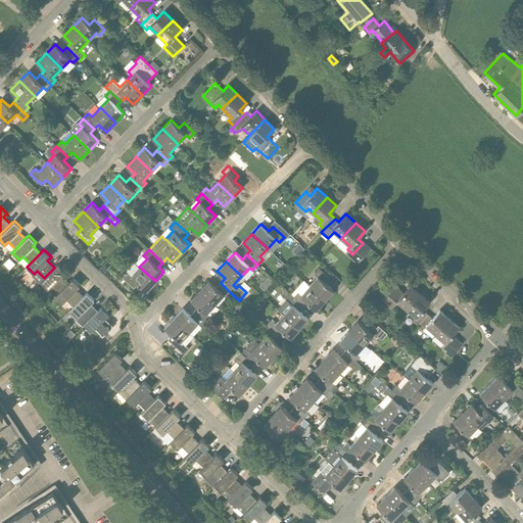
[(58,292),(68,282),(61,275),(65,271),(58,264),(54,268),(44,278),(41,281),(48,288),(51,285),(58,292)]
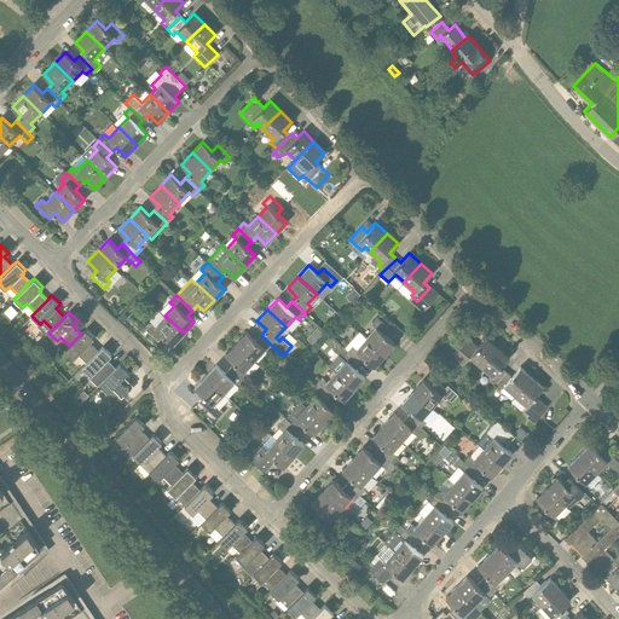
[(173,345),(184,333),(165,316),(155,325),(151,322),(145,329),(158,341),(163,335),(173,345)]
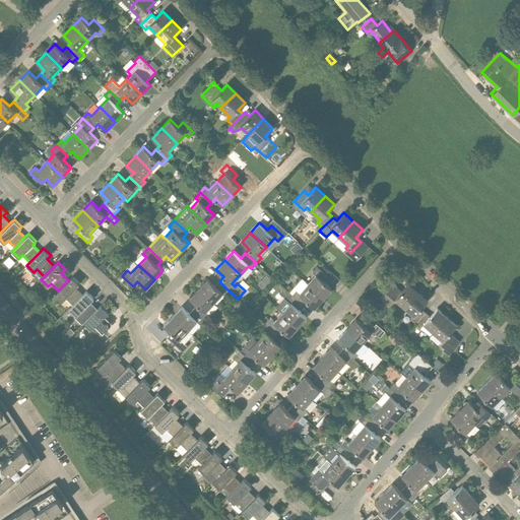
[(308,283),(323,298),(332,288),(324,281),(328,276),(317,266),(312,272),(315,274),(308,283)]
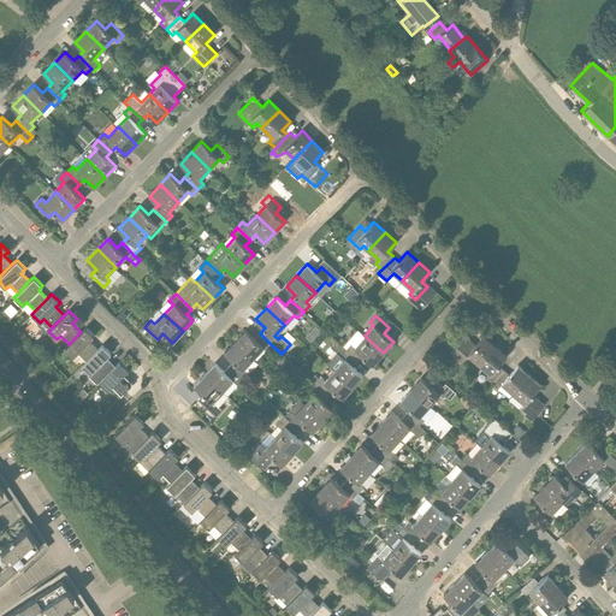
[(86,361),(98,349),(89,341),(94,336),(86,327),(81,332),(69,344),(65,348),(73,356),(77,353),(86,361)]
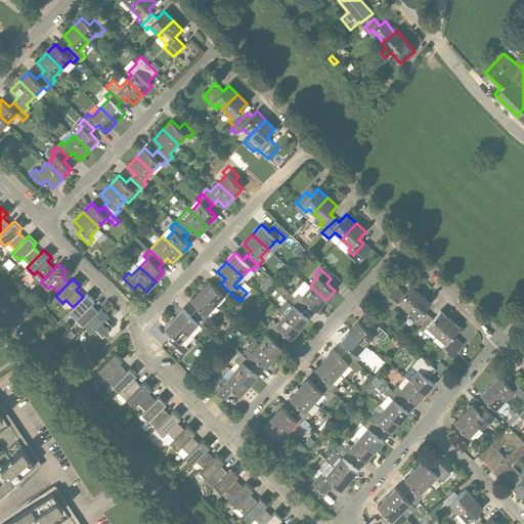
[(227,299),(231,294),(221,284),(217,288),(209,280),(200,290),(216,304),(224,296),(227,299)]
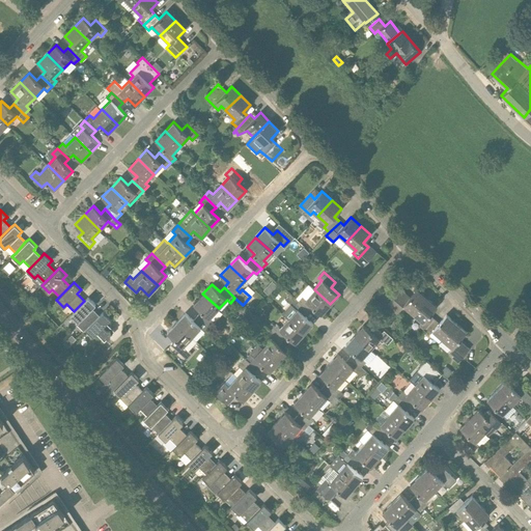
[(403,306),(413,314),(427,298),(417,288),(410,297),(400,289),(387,305),(397,313),(403,306)]
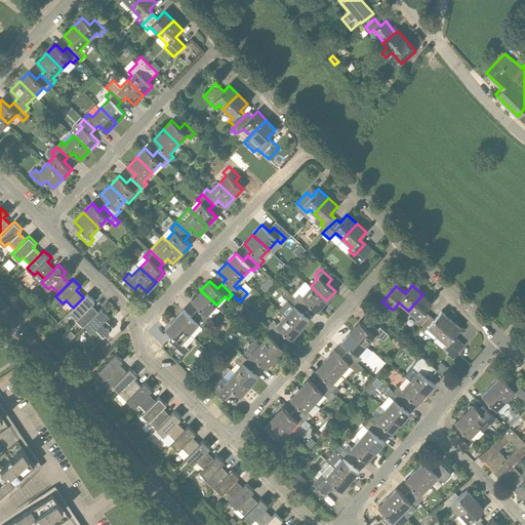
[(318,311),(326,300),(311,286),(303,295),(299,292),(294,297),(306,308),(310,303),(318,311)]
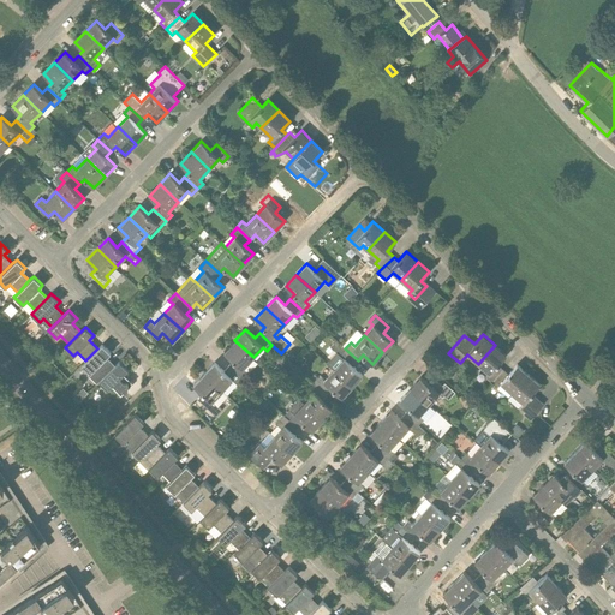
[(228,365),(242,377),(248,371),(244,368),(254,357),(234,340),(225,352),(233,360),(228,365)]
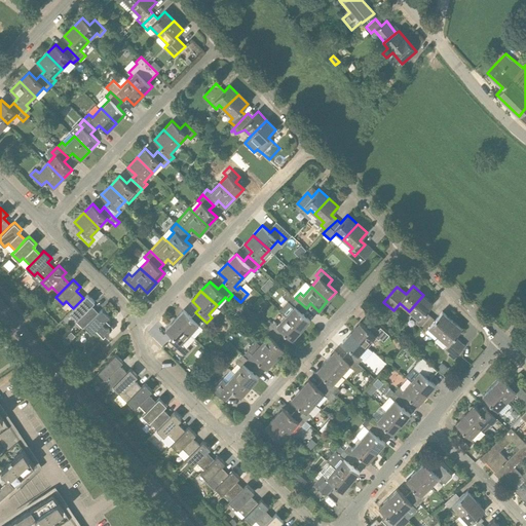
[(84,326),(99,312),(91,305),(95,301),(87,294),(83,298),(73,308),(70,311),(77,318),(76,321),(82,327),(84,326)]
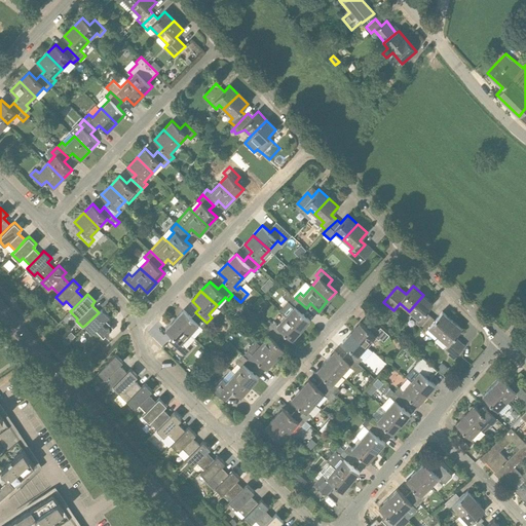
[(420,327),(430,315),(425,311),(433,303),(423,295),(409,311),(418,318),(415,322),(420,327)]
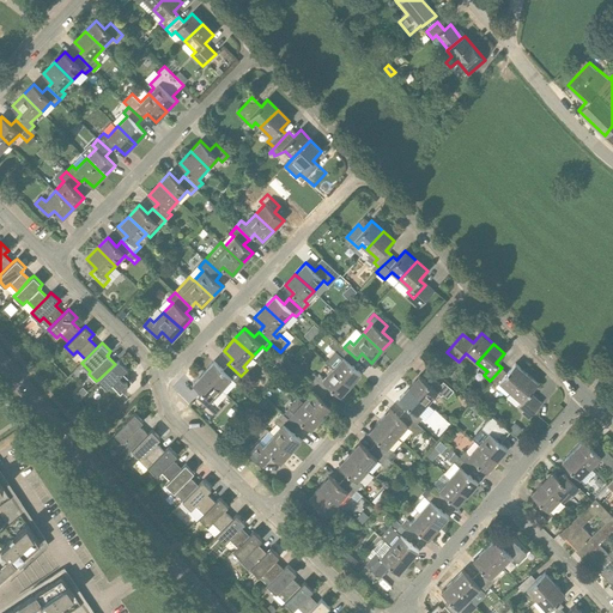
[(333,368),(351,384),(362,372),(352,364),(357,359),(344,347),(338,353),(341,357),(333,368)]
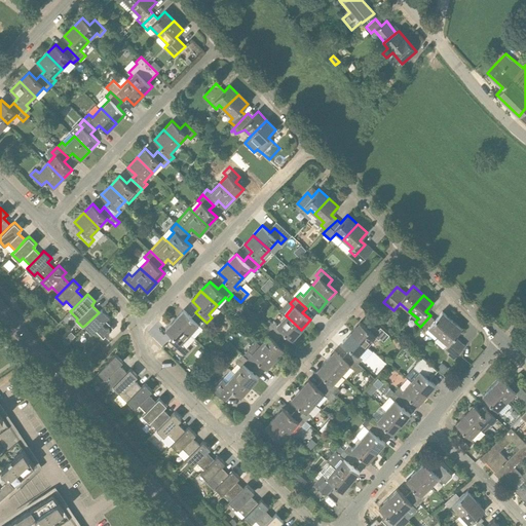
[(109,334),(109,332),(113,328),(106,320),(109,315),(108,309),(103,309),(102,308),(99,312),(84,326),(92,333),(96,330),(104,338),(107,334),(109,334)]
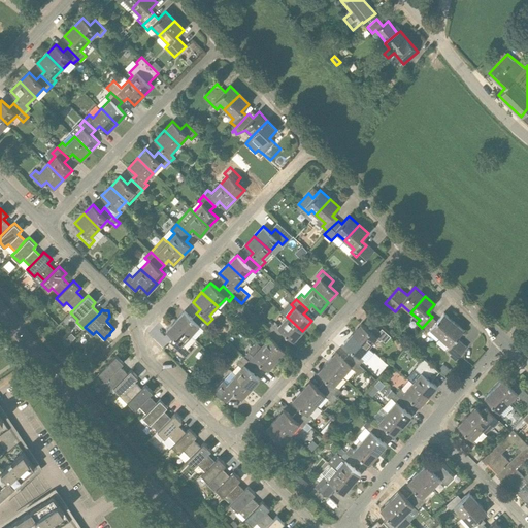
[(202,329),(207,324),(196,314),(192,318),(185,310),(175,321),(191,335),(199,326),(202,329)]
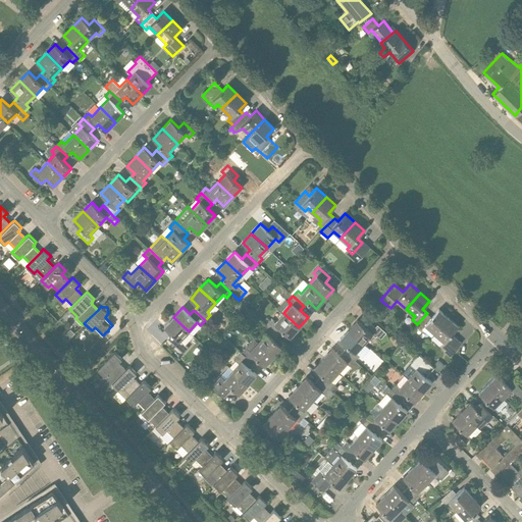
[(425,325),(434,333),(449,317),(438,309),(431,317),(427,313),(417,324),(418,325),(415,328),(418,330),(421,327),(422,328),(425,325)]
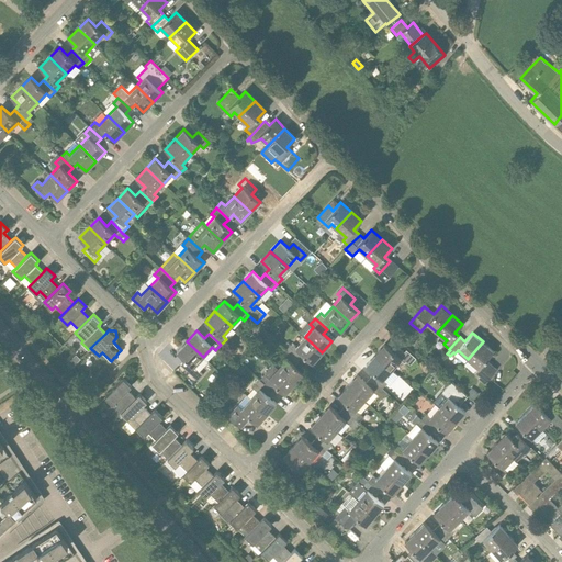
[(313,362),(322,352),(305,337),(295,347),(290,343),(285,347),(288,349),(300,360),(304,355),(313,362)]
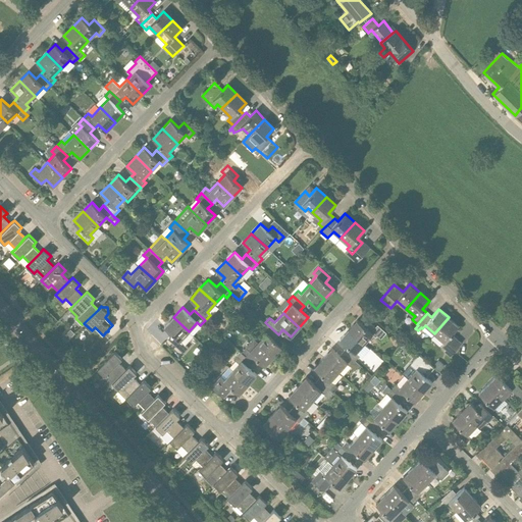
[(184,353),(189,348),(180,341),(189,331),(173,317),(164,326),(172,333),(168,338),(184,353)]
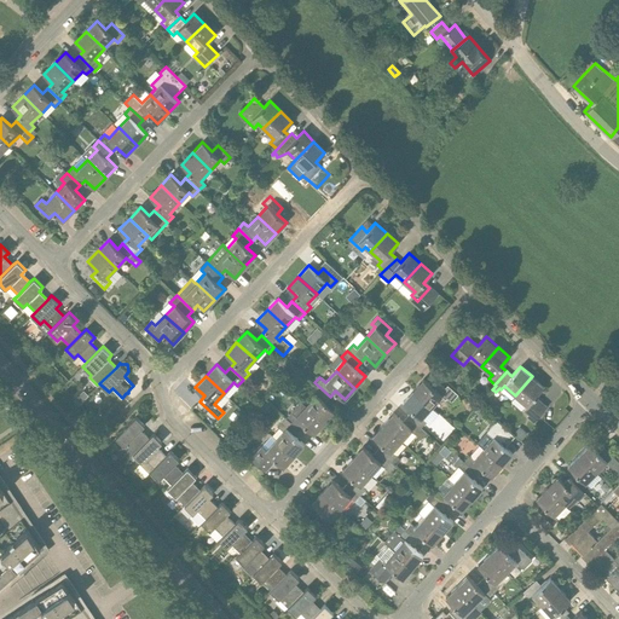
[(528,415),(527,416),(533,422),(547,406),(534,397),(543,387),(532,376),(515,395),(527,405),(524,410),(528,415)]
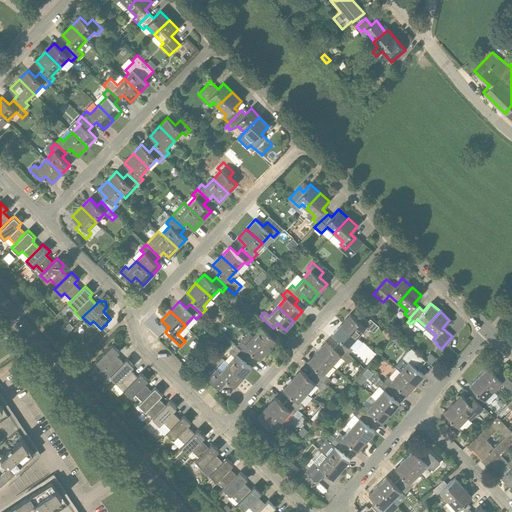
[(342,323),(357,337),(365,328),(368,331),(370,330),(373,333),(379,327),(370,319),(368,321),(361,314),(357,319),(350,313),(342,323)]
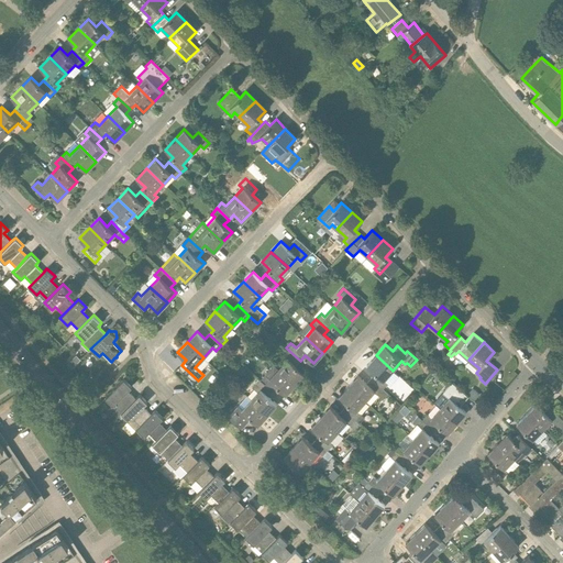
[(278,368),(295,384),(305,373),(296,365),(300,361),(288,350),(283,355),(286,359),(278,368)]
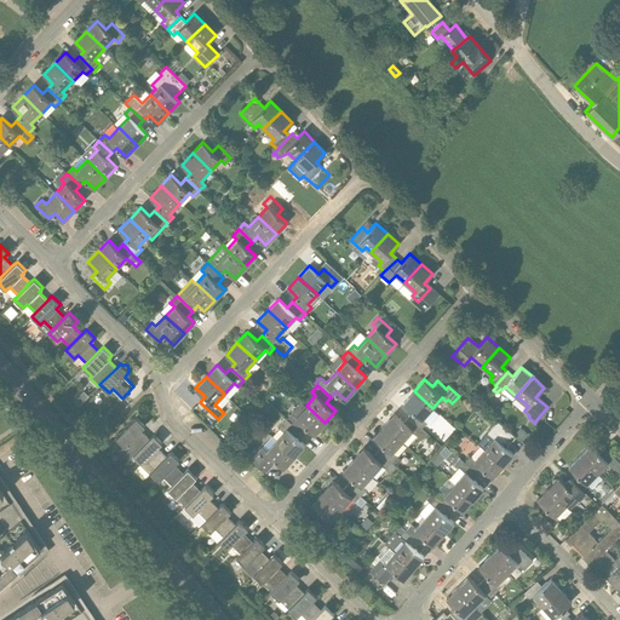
[(408,415),(422,429),(426,423),(423,419),(432,408),(414,391),(403,402),(413,411),(408,415)]
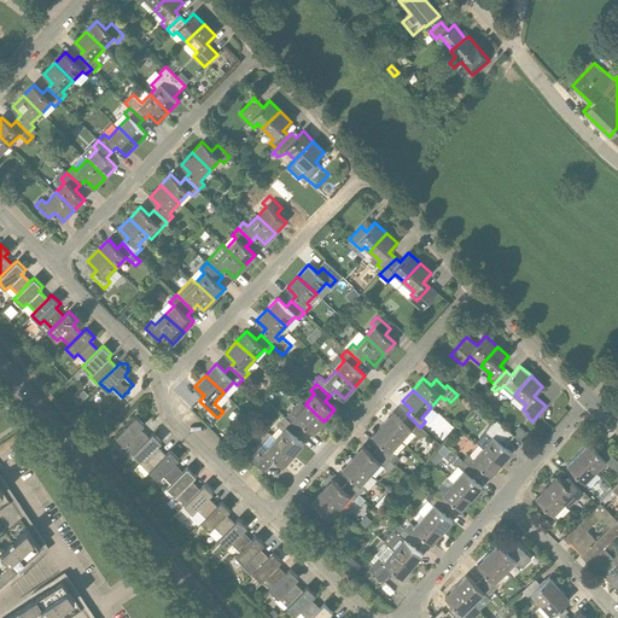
[(314,432),(324,421),(305,404),(296,415),(292,412),(286,418),(299,430),(304,424),(314,432)]
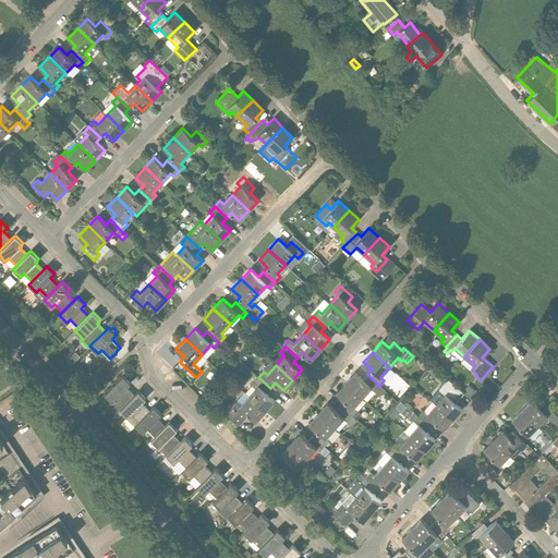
[(385,390),(379,386),(367,374),(363,379),(354,372),(346,381),(362,397),(371,388),(379,396),(385,390)]
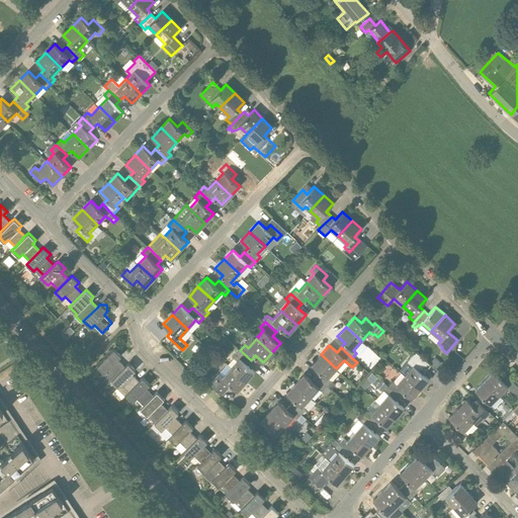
[(107,383),(111,379),(124,366),(117,359),(121,355),(114,348),(97,365),(104,372),(100,375),(107,383)]
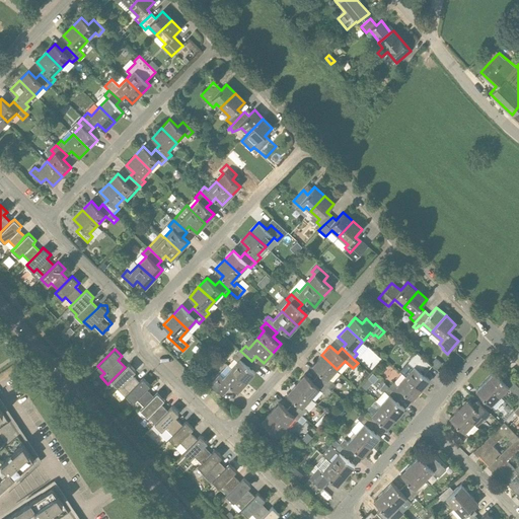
[(231,368),(246,382),(255,372),(247,365),(251,361),(240,351),(239,349),(232,356),(237,361),(231,368)]
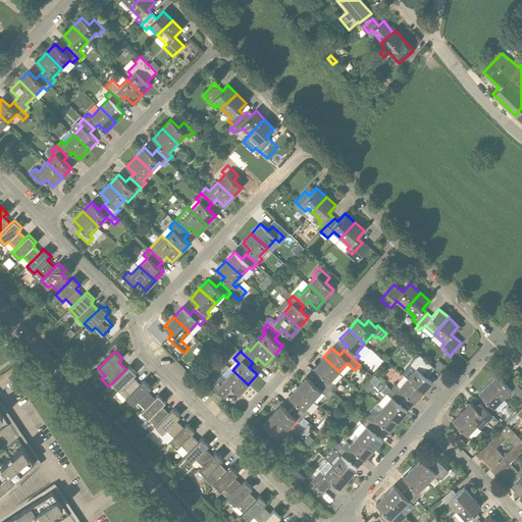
[(330,381),(334,377),(338,371),(323,357),(314,367),(322,374),(318,378),(332,394),(337,387),(330,381)]
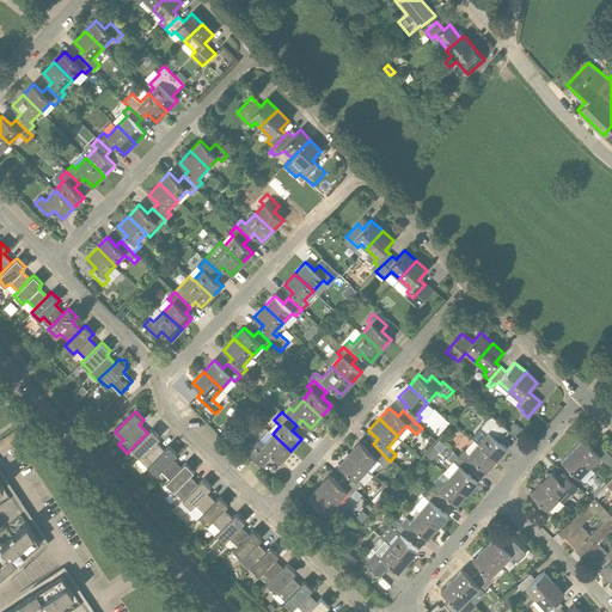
[(478,442),(496,459),(507,447),(497,440),(502,434),(489,422),(483,429),(487,432),(478,442)]
